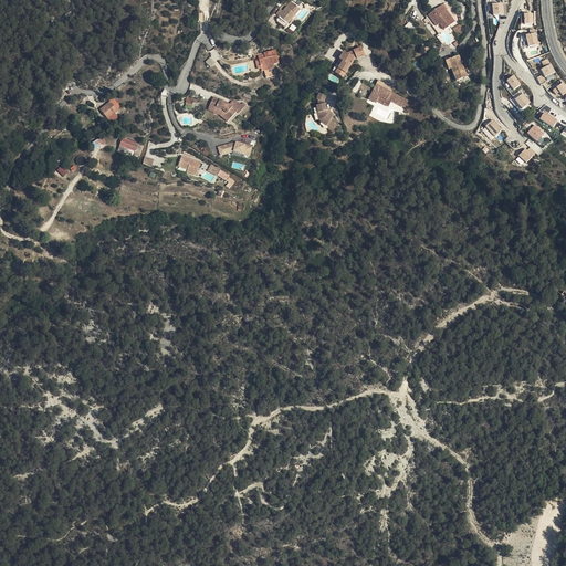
[(282,6),(278,10),(291,20),(296,12),(294,10),(299,2),(295,0),(285,0),(287,2),(284,7),(282,6)]
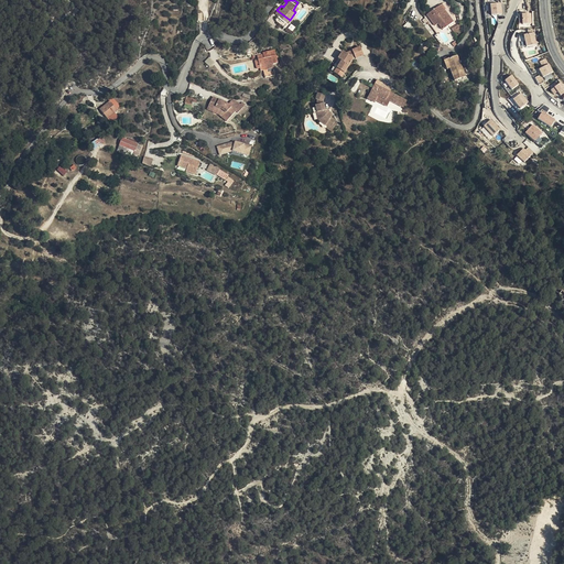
[(438,32),(453,23),(449,18),(451,17),(447,11),(445,13),(444,11),(447,8),(444,3),(426,14),(438,32)]
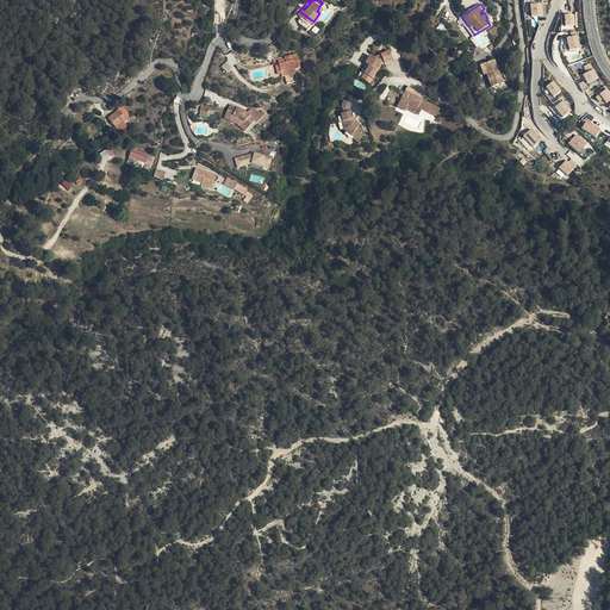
[(530,5),(531,17),(543,16),(542,4),(530,5)]
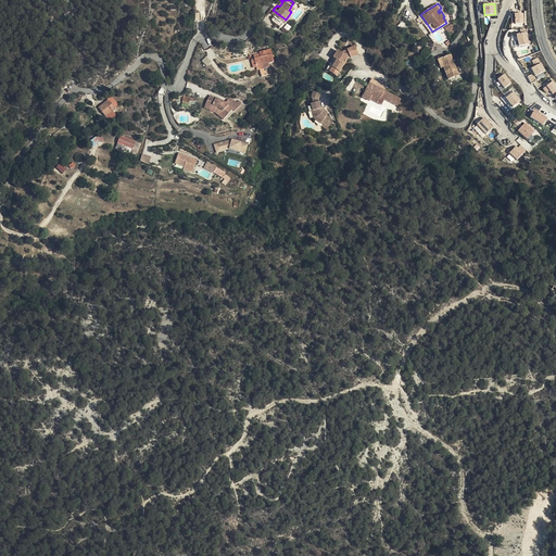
[(286,20),(273,10),(270,13),(283,23),(286,20)]
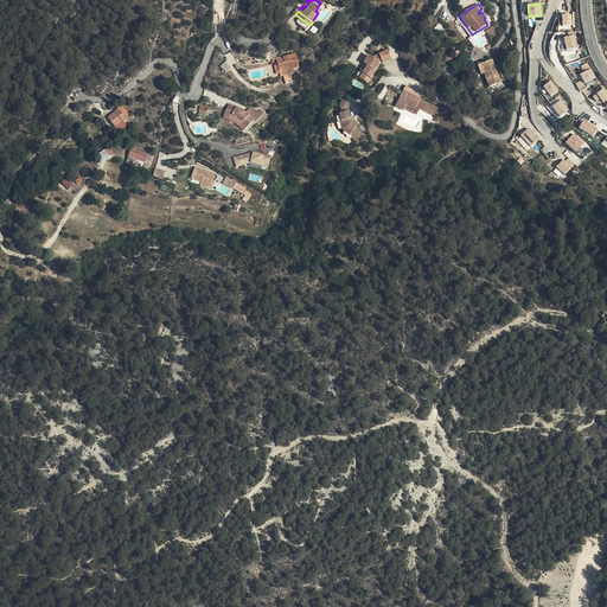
[(573,26),(572,14),(561,16),(562,26),(573,26)]
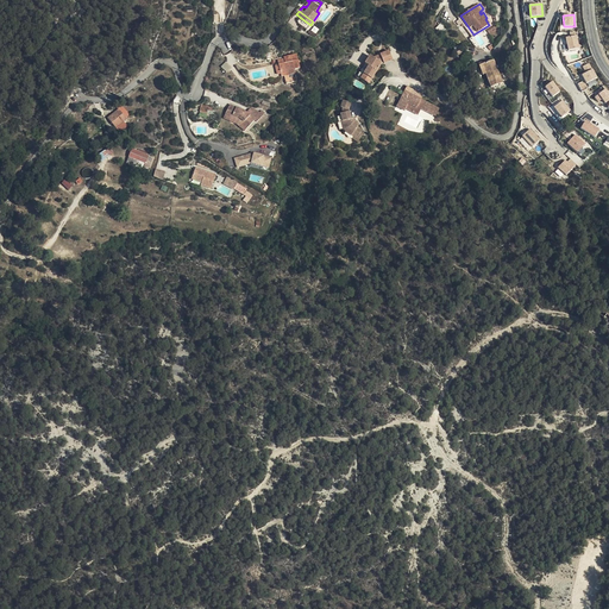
[(301,25),(290,20),(287,27),(297,32),(301,25)]
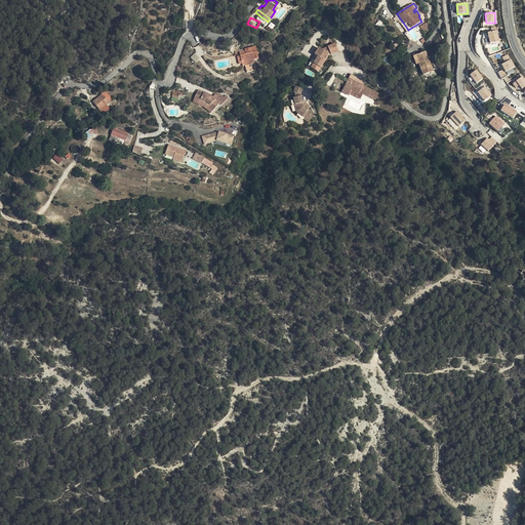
[(488,34),(490,43),(499,41),(497,31),(488,34)]
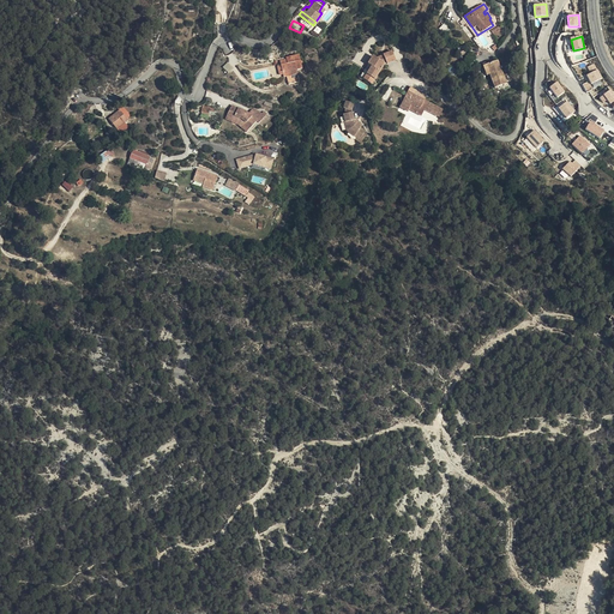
[(371,70),(367,76),(374,80),(384,65),(386,64),(387,64),(397,58),(391,49),(377,60),(373,56),(367,67),(371,70)]
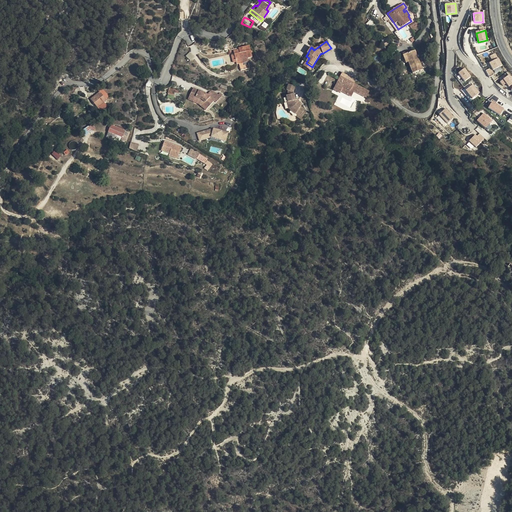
[(239,66),(248,61),(247,58),(253,56),(251,45),(240,47),(240,50),(240,53),(234,54),(236,61),(240,60),(240,63),(239,63),(239,66)]
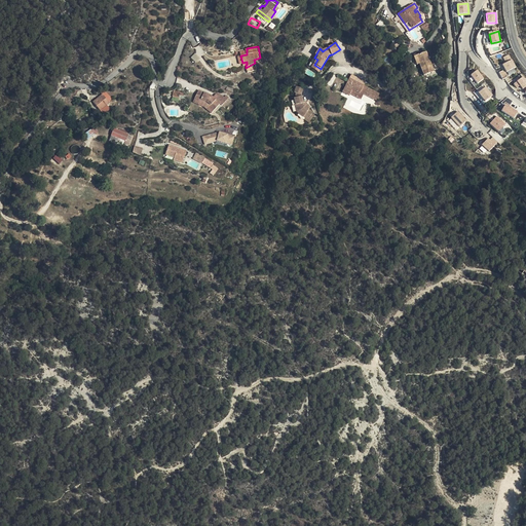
[(200,58),(195,53),(191,58),(196,63),(200,58)]
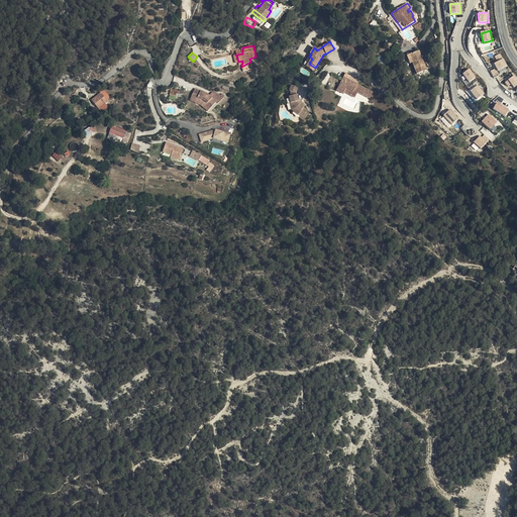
[(416,75),(426,72),(420,53),(412,55),(411,53),(407,55),(410,65),(412,64),(416,75)]
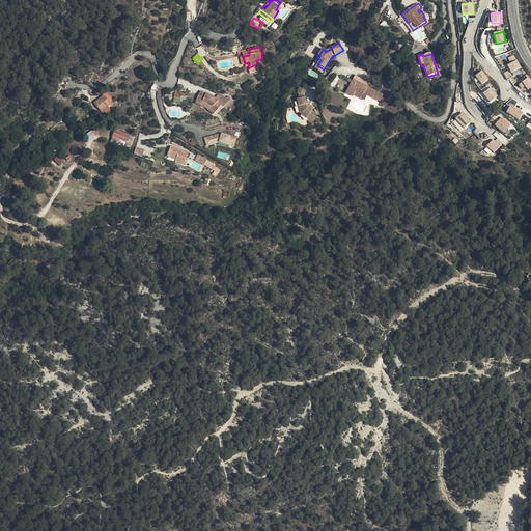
[(510,63),(508,64),(510,70),(511,72),(521,67),(518,60),(516,60),(513,55),(508,58),(510,63)]
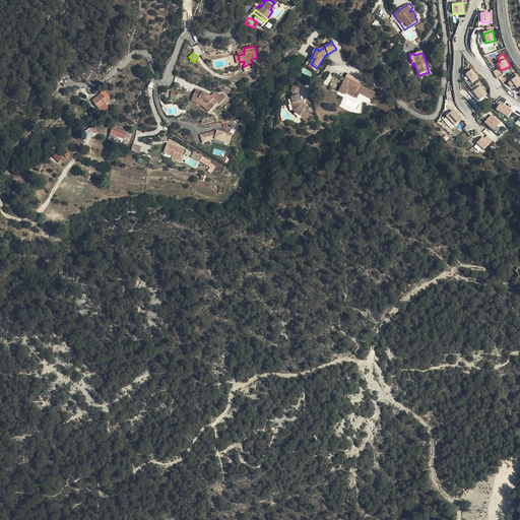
[(253,69),(252,62),(243,67),(244,71),(253,69)]
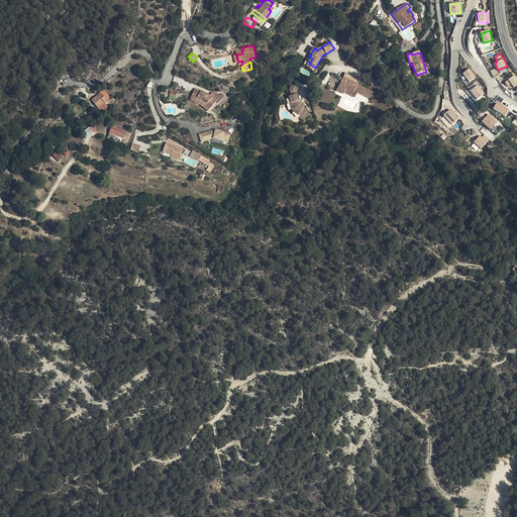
[(315,68),(309,64),(306,68),(312,72),(315,68)]
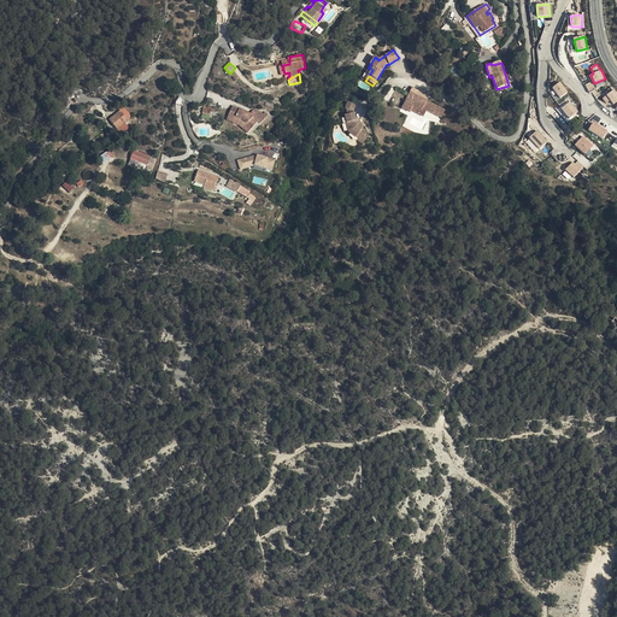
[(598,89),(595,84),(594,83),(593,81),(586,84),(591,93),(598,89)]
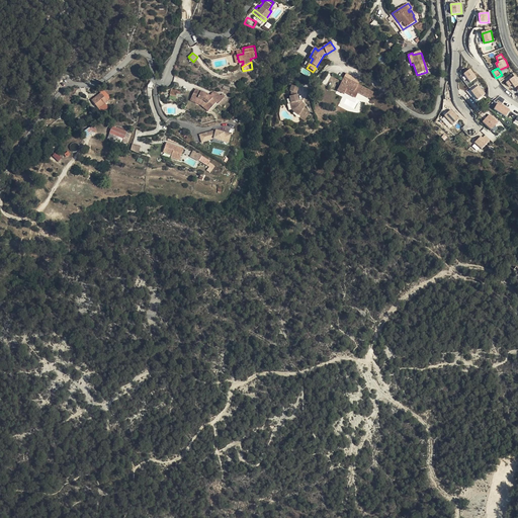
[(477,78),(470,70),(463,75),(470,83),(477,78)]
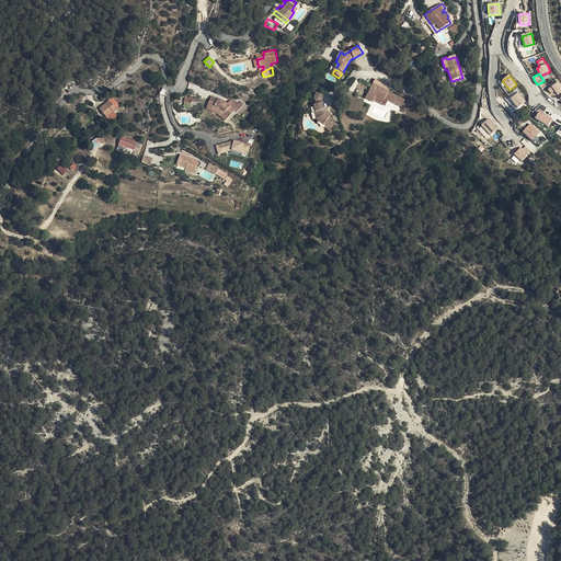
[(365,98),(373,102),(374,99),(386,105),(389,100),(401,106),(404,100),(387,91),(389,87),(375,79),(365,98)]
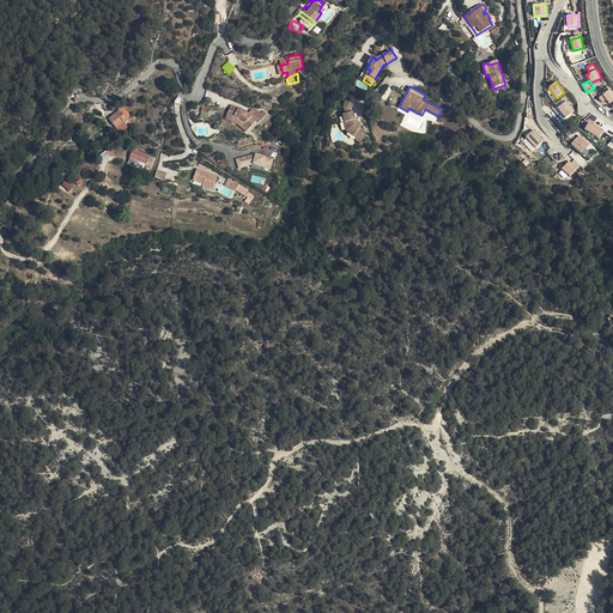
[(568,102),(558,109),(565,119),(575,111),(568,102)]
